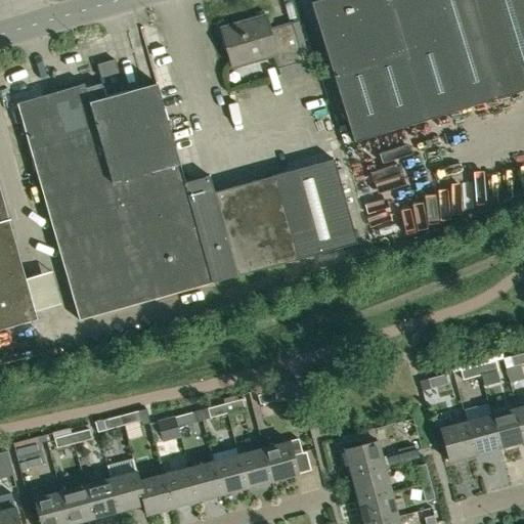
[(523,0),(319,0),(310,3),(353,142),(523,89),(523,0)]
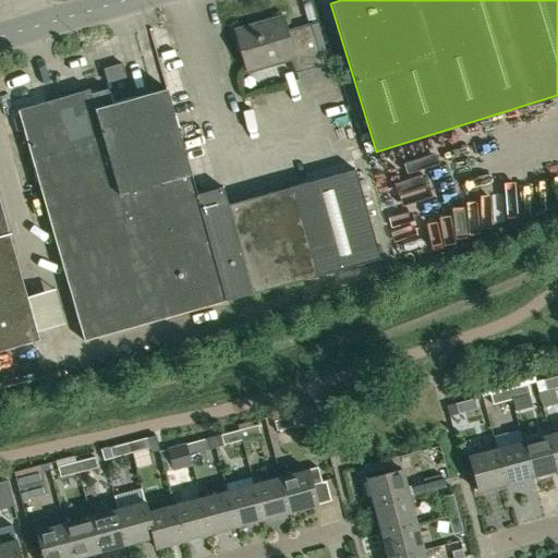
[(287,33),(281,16),(235,31),(247,72),(292,60),(296,73),(323,65),(311,25),(287,33)]
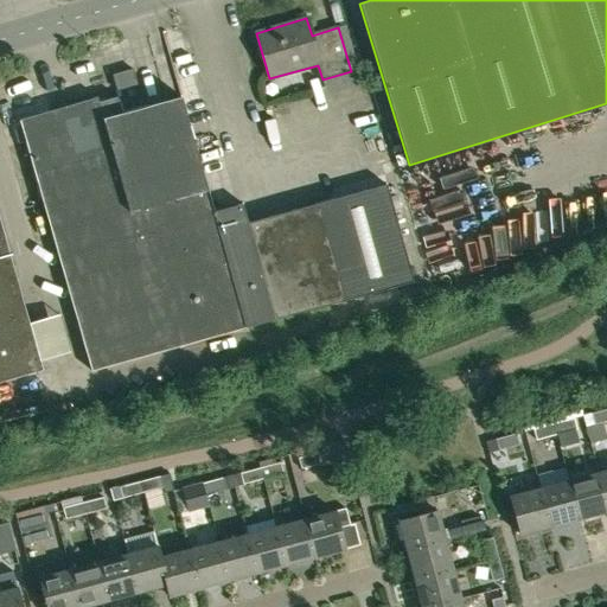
[(136,85),(133,70),(112,76),(116,91),(136,85)]
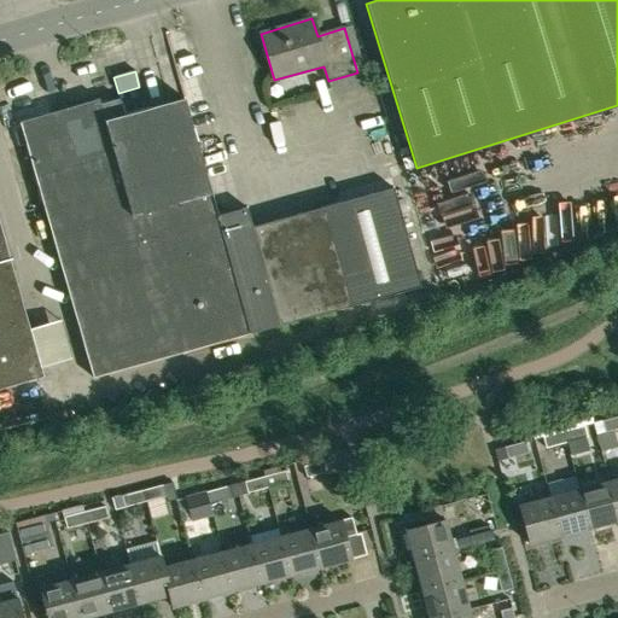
[(99,100),(19,122),(92,379),(252,333),(279,326),(351,305),(421,286),(394,187),(324,208),(251,228),(246,209),(217,216),(184,99),(123,117),(118,100),(100,105),(99,100)]
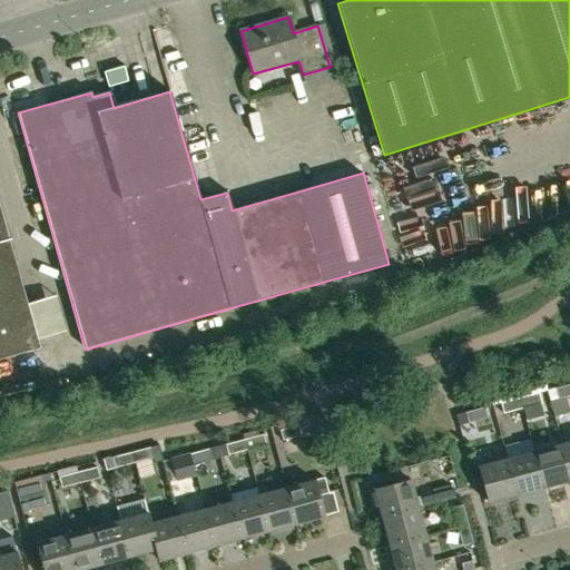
[(0,359),(40,349),(0,207),(0,359)]
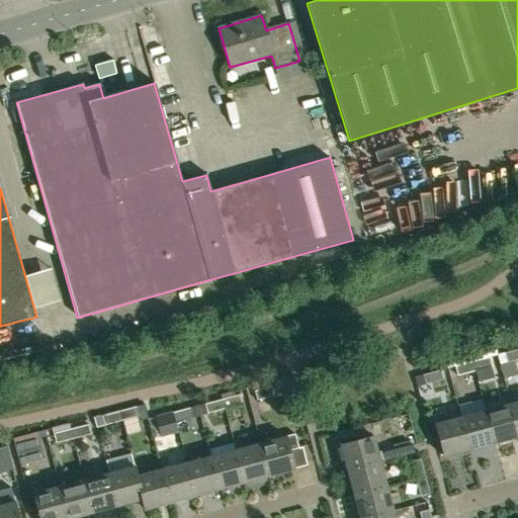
[(26,270),(36,301),(61,294),(52,262),(26,270)]
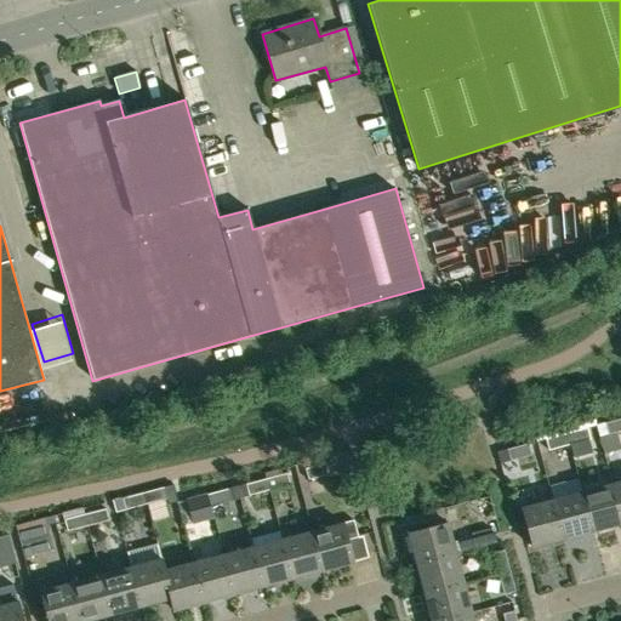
[(608,434),(620,431),(620,417),(605,422),(608,434)]
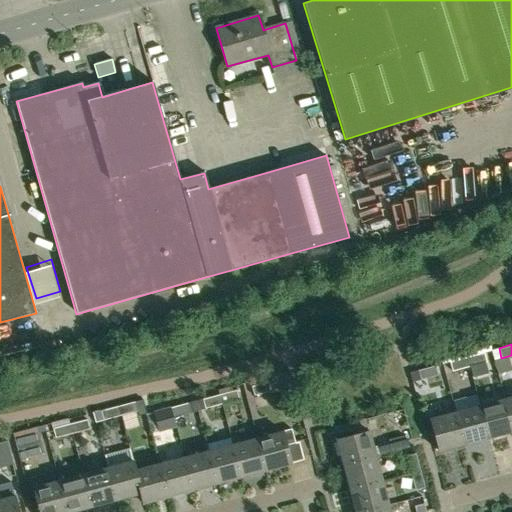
[(484,352),(467,357),(470,367),(486,362),(484,352)]
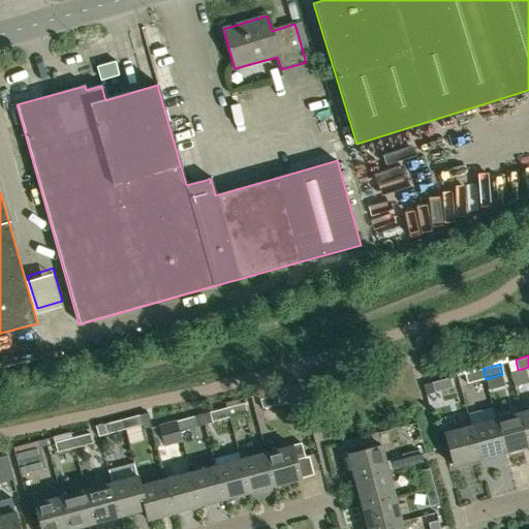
[(486,379),(483,369),(465,373),(468,383),(486,379)]
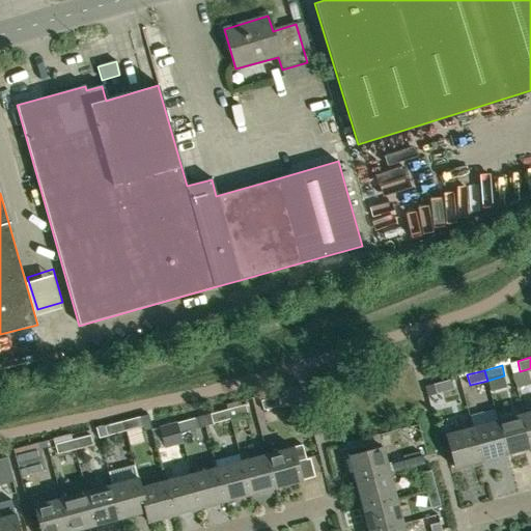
[(436,394),(454,389),(451,380),(434,385),(436,394)]
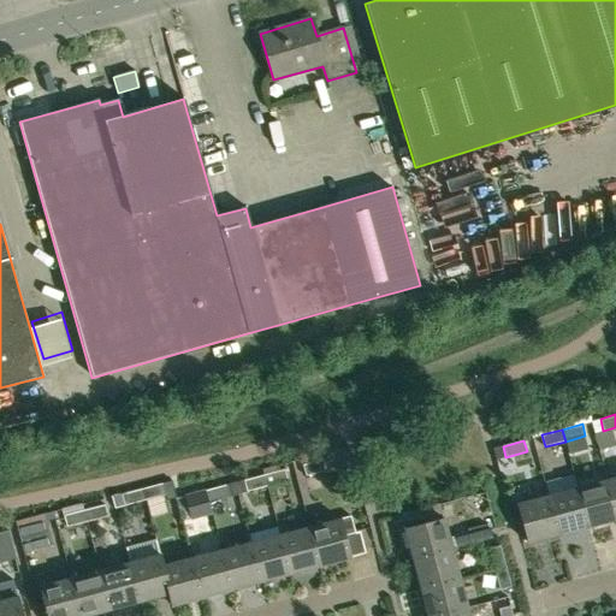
[(302,465),(306,475),(326,471),(323,458),(302,465)]
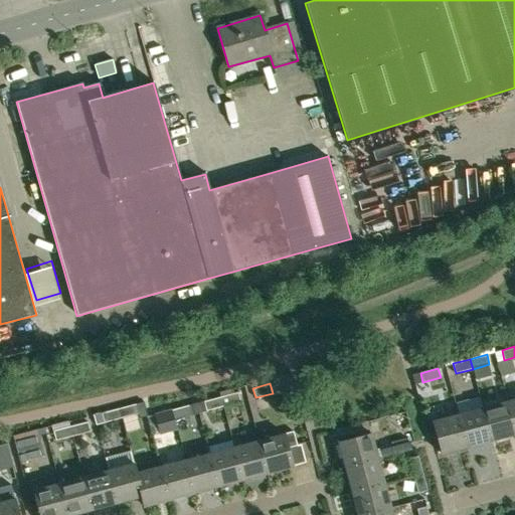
[(237,392),(220,396),(222,406),(240,401),(237,392)]
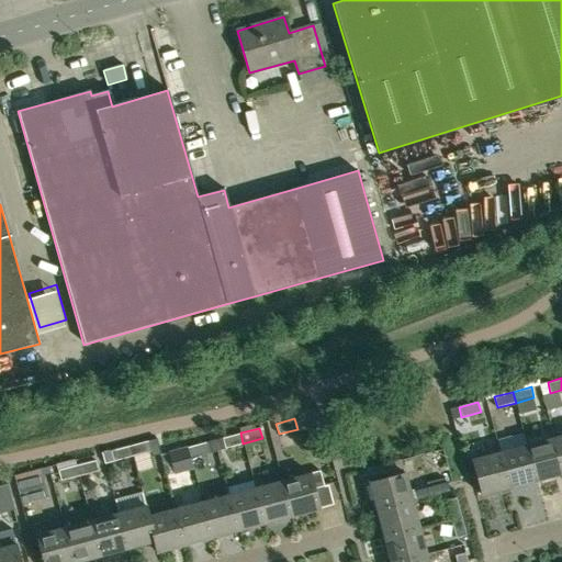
[(224,449),(243,444),(240,433),(222,438),(224,449)]
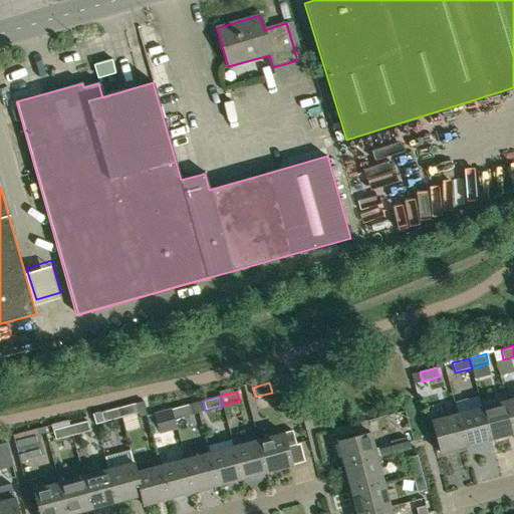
[(513,434),(513,430),(506,401),(482,407),(491,440),(513,434)]
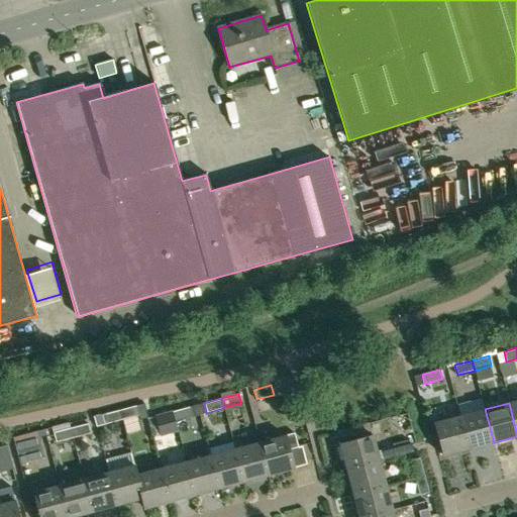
[(138,415),(135,405),(118,410),(121,419),(138,415)]
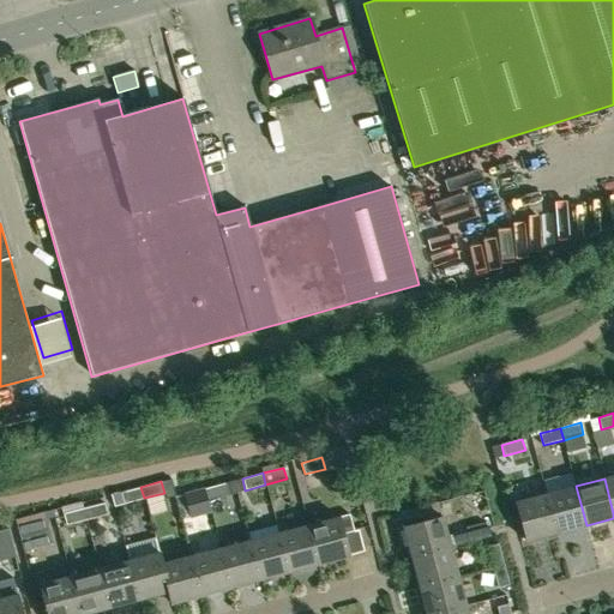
[(228,494),(226,483),(204,488),(208,500),(228,494)]
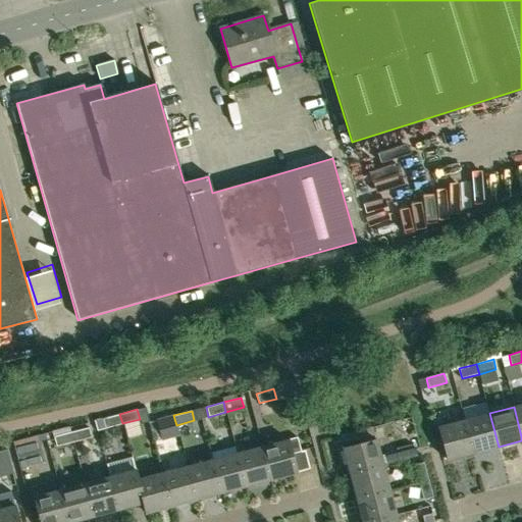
[(499,447),(489,413),(464,420),(473,454),(499,447)]
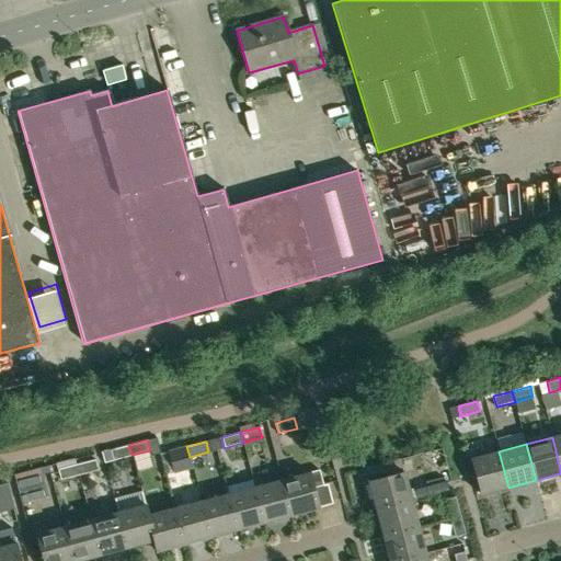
[(110,449),(113,460),(132,455),(128,445),(110,449)]
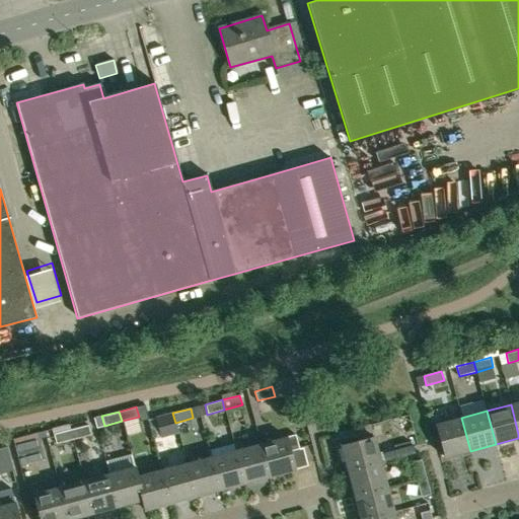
[(172,413),(155,418),(158,427),(175,423),(172,413)]
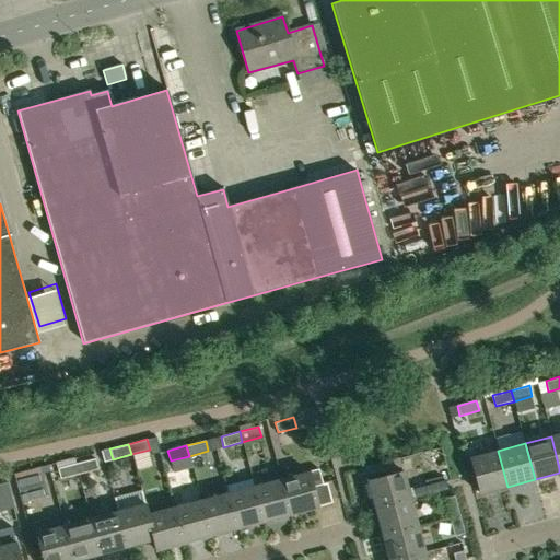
[(508,487),(498,451),(470,458),(480,494),(508,487)]
